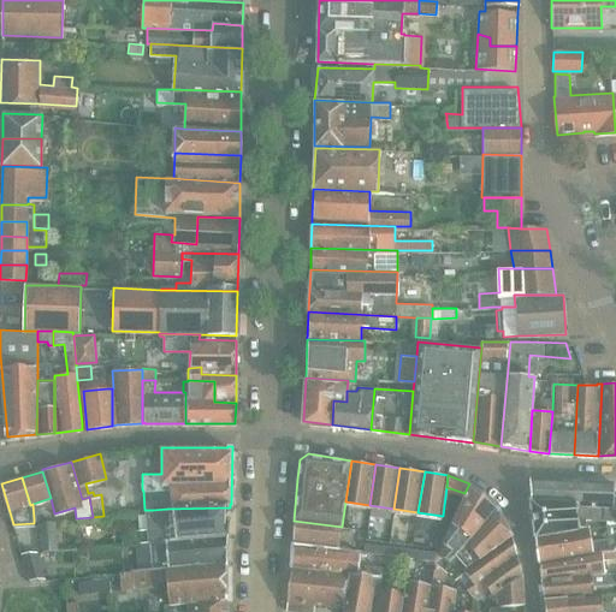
[(531,479),(532,501),(579,507),(580,529),(588,529),(586,518),(614,521),(615,495),(615,482),(531,479)]
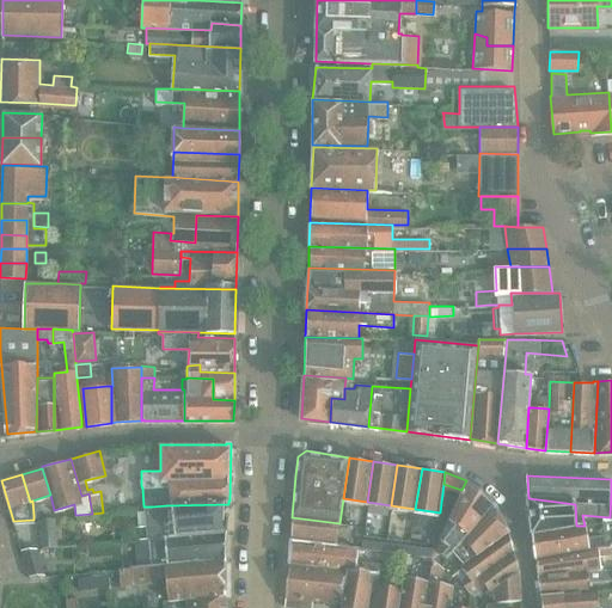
[(440,539),(448,546),(444,550),(447,553),(454,548),(493,503),(466,480),(461,490),(450,517),(440,539)]
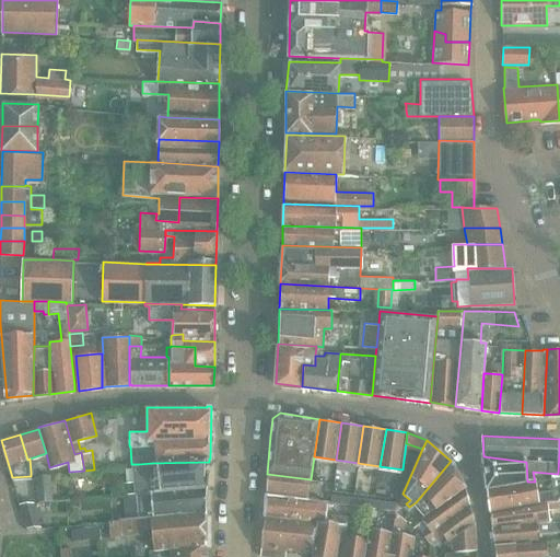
[(526,462),(483,456),(487,487),(527,482),(526,462)]
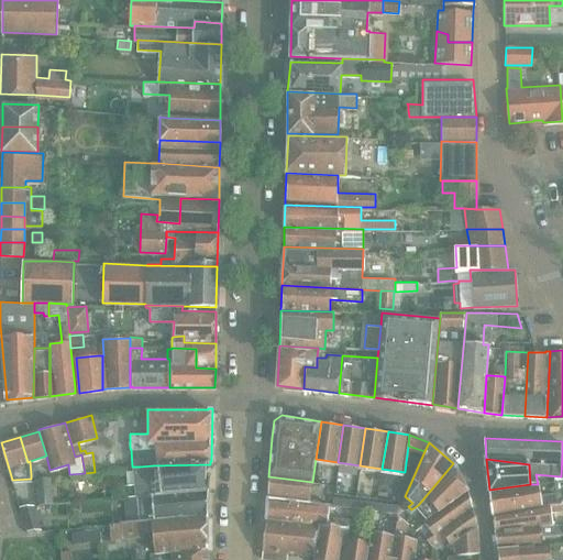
[(418,505),(427,518),(467,491),(467,490),(454,464),(453,463),(418,505)]
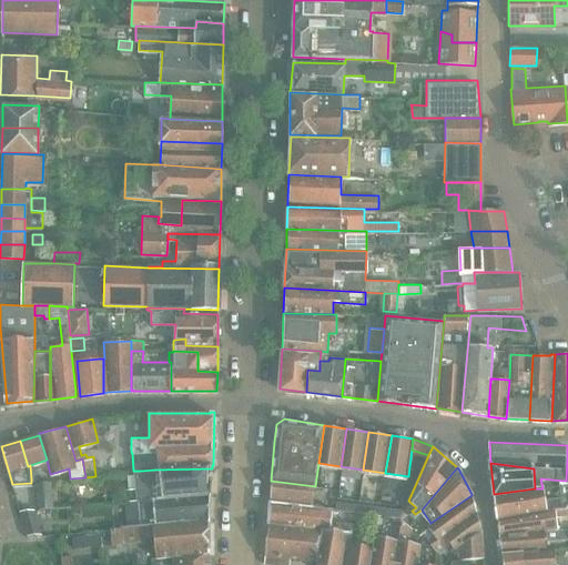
[(132,488),(125,488),(127,501),(152,498),(212,495),(212,493),(212,492),(212,468),(154,470),(141,471),(133,471),(133,488),(132,488)]
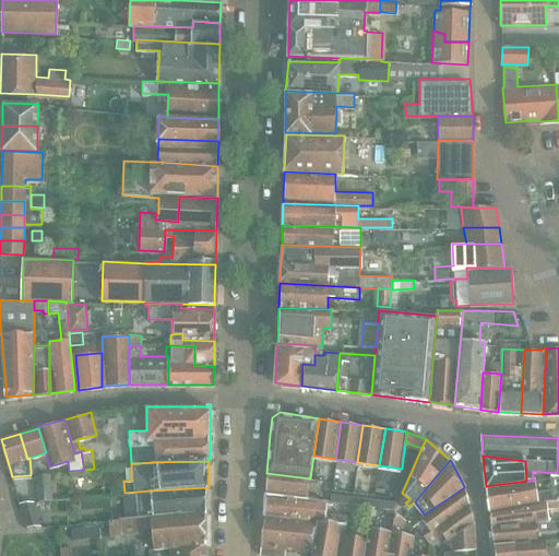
[(555,497),(558,498),(558,472),(557,473),(532,471),(534,481),(536,491),(552,488),(554,497),(555,497)]
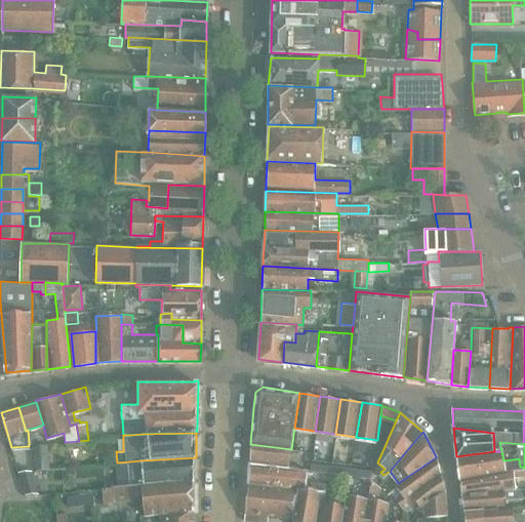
[(36,468),(49,468),(47,444),(35,445),(36,468)]
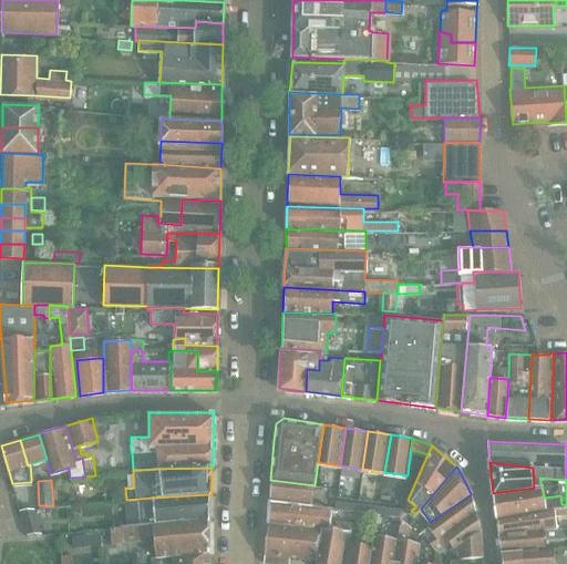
[(311,506),(311,503),(315,485),(270,480),(269,501),(268,501),(311,506)]
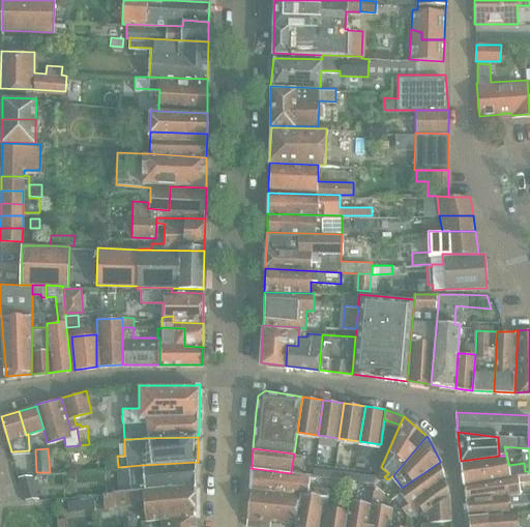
[(463,485),(526,471),(525,471),(524,463),(508,465),(506,456),(499,456),(461,461),(463,485)]
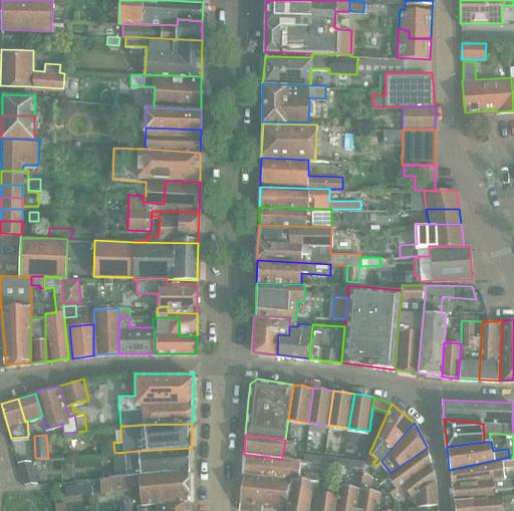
[(138,451),(114,453),(116,475),(191,470),(191,468),(192,448),(138,451)]
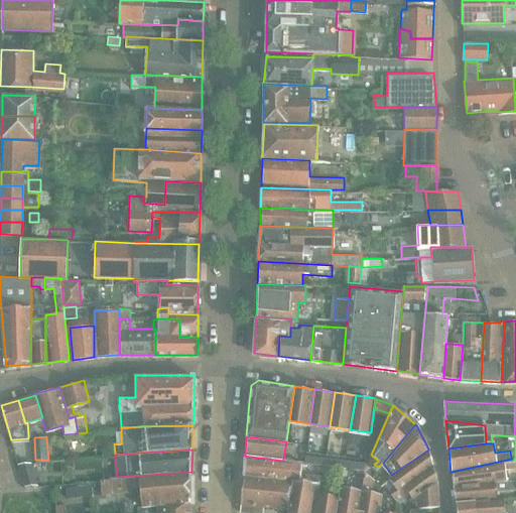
[(428,450),(391,475),(388,477),(396,488),(433,465),(428,450)]
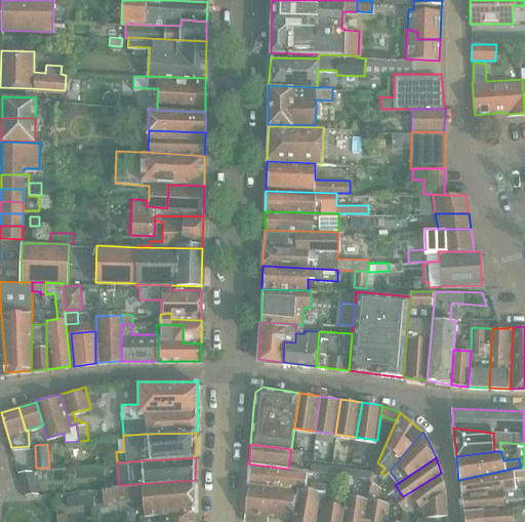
[(309,471),(369,477),(372,470),(310,463),(309,471)]
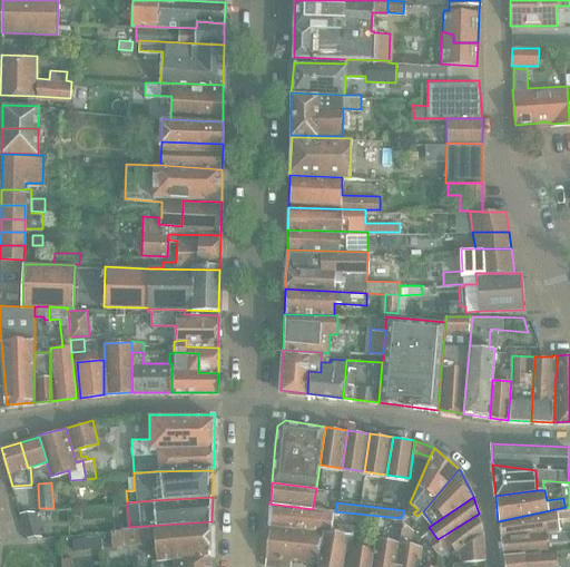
[(334,508),(313,506),(313,509),(269,504),(267,525),(322,530),(332,531),(333,524),(334,508)]
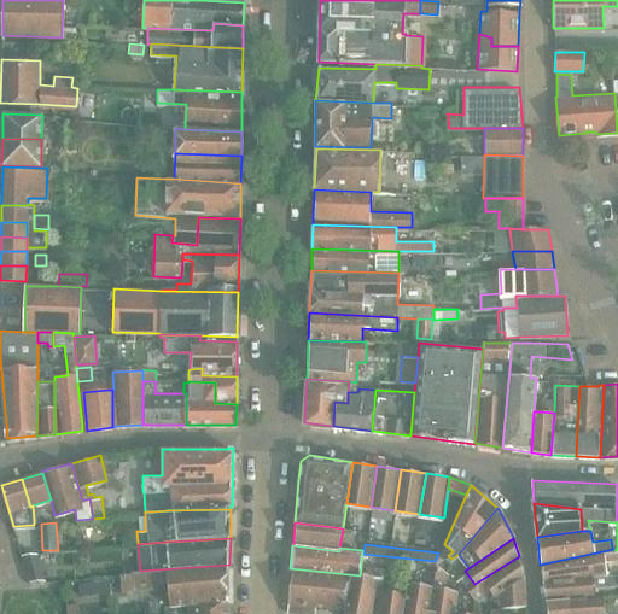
[(540,567),(542,578),(598,572),(601,574),(606,576),(605,561),(617,560),(617,550),(613,549),(540,565),(540,567)]
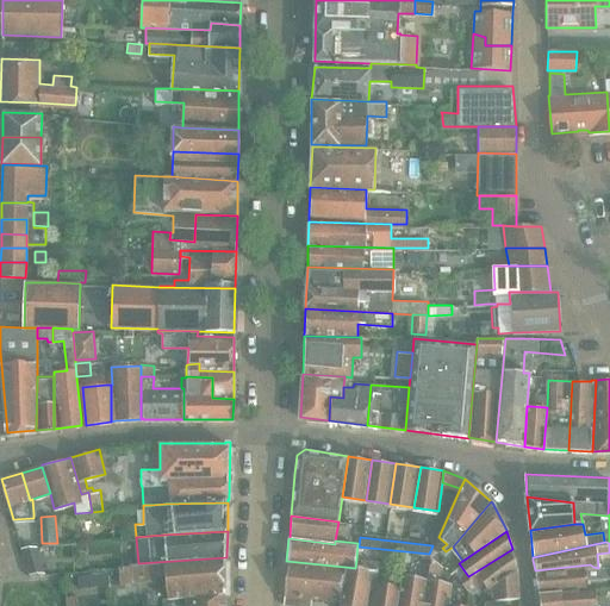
[(35,547),(23,548),(31,573),(43,573),(35,547)]
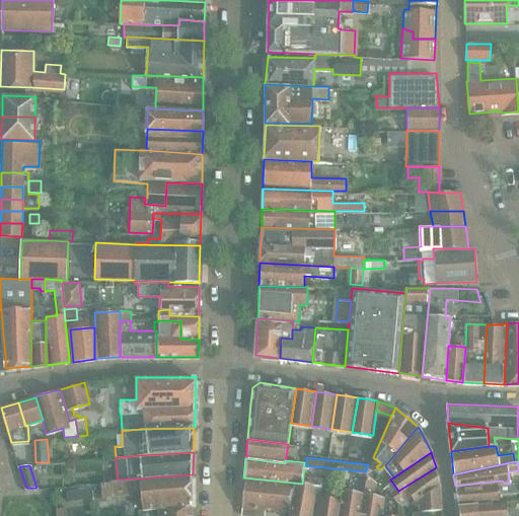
[(403,507),(401,504),(412,496),(417,501),(420,497),(440,485),(440,484),(436,467),(398,491),(393,496),(399,503),(397,505),(397,510),(404,511),(403,507)]
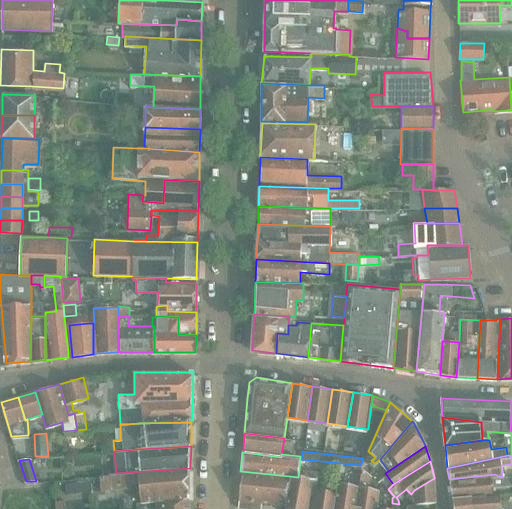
[(511,475),(511,464),(501,465),(502,477),(511,475)]
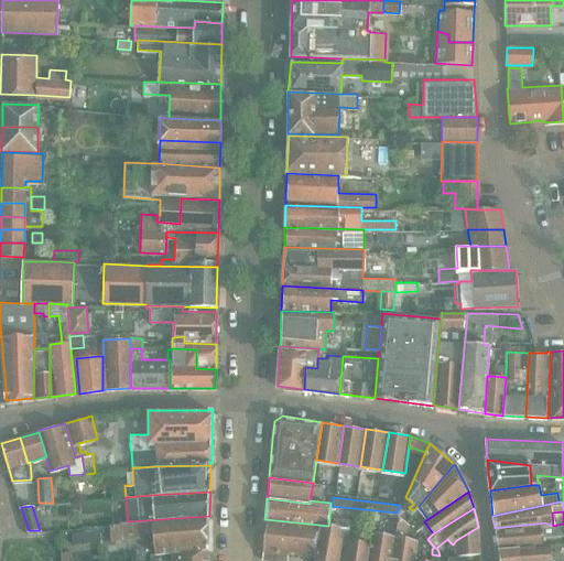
[(208,547),(209,516),(128,521),(121,522),(109,524),(111,539),(144,536),(143,532),(152,532),(154,553),(173,552),(208,550),(208,548),(208,547)]
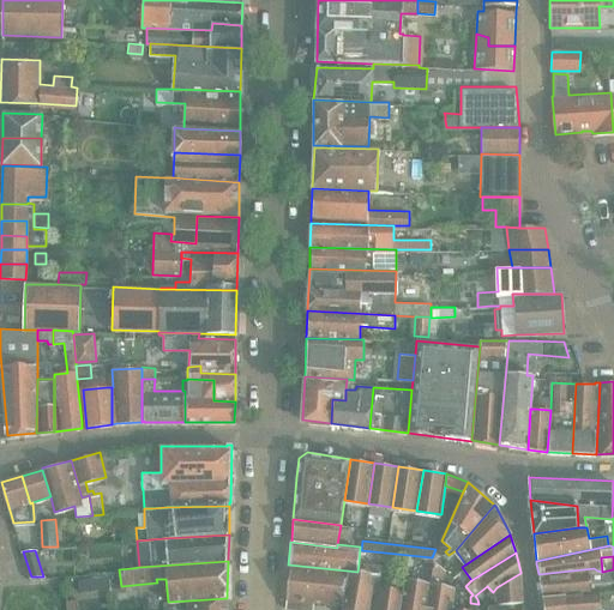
[(341,609),(367,609),(372,585),(369,585),(369,581),(378,583),(383,562),(363,561),(363,563),(359,563),(357,572),(347,571),(343,604),(341,609)]
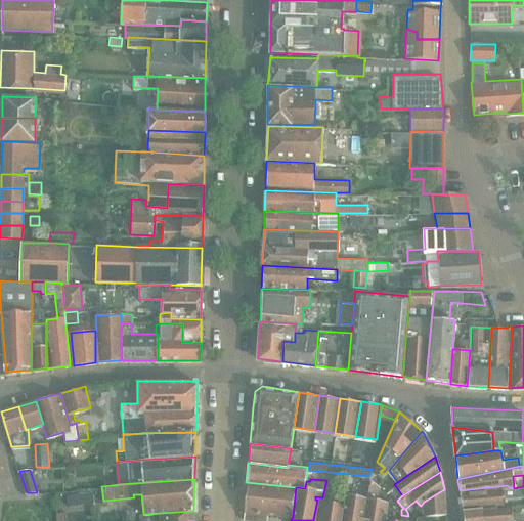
[(361,520),(385,520),(386,518),(387,512),(386,512),(388,502),(376,498),(381,486),(372,479),(369,484),(365,497),(361,520)]
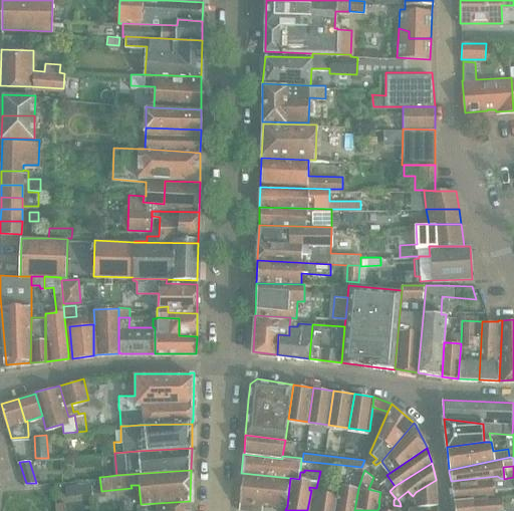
[(261,510),(262,505),(287,506),(290,478),(241,473),(241,474),(242,474),(240,501),(240,502),(239,509),(254,510),(261,510)]
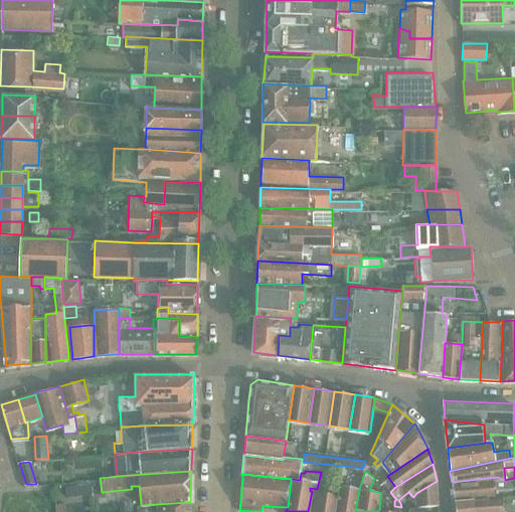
[(514,478),(505,480),(501,479),(498,477),(452,482),(452,484),(455,500),(496,497),(495,489),(514,487),(514,478)]
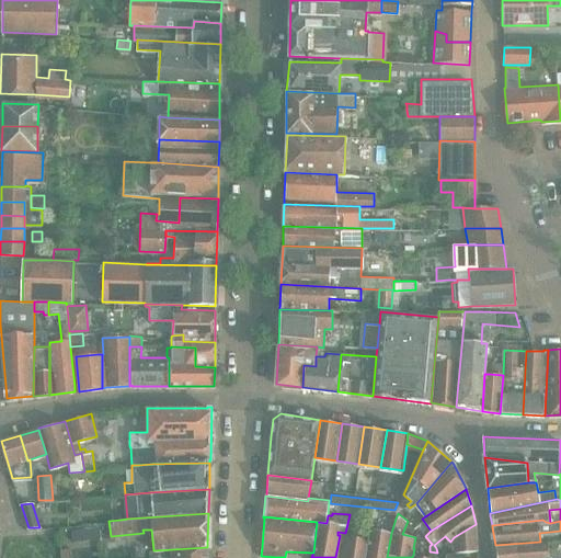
[(456,551),(478,550),(476,524),(454,537),(456,551)]
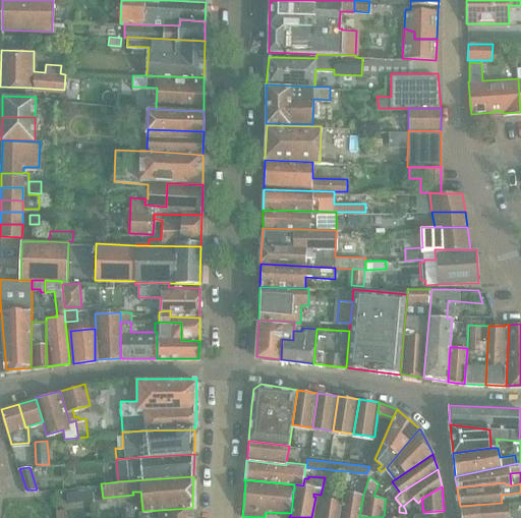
[(77,490),(64,491),(65,501),(78,500),(77,490)]
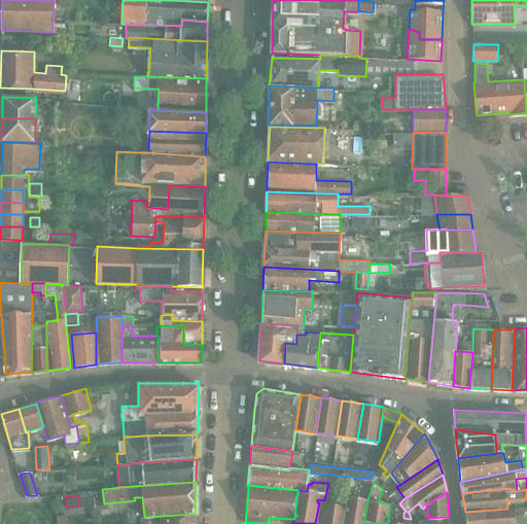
[(346,504),(343,523),(363,523),(367,500),(367,499),(348,496),(346,504)]
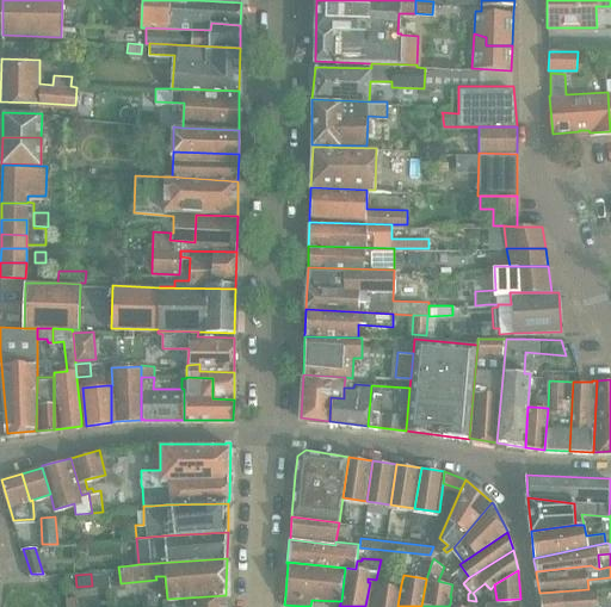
[(371,606),(397,606),(401,584),(376,580),(371,606)]
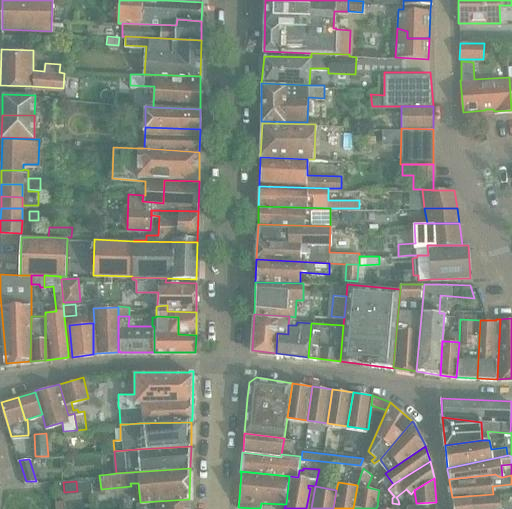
[(499,508),(500,504),(499,494),(493,494),(452,497),(452,498),(453,508),(499,508)]
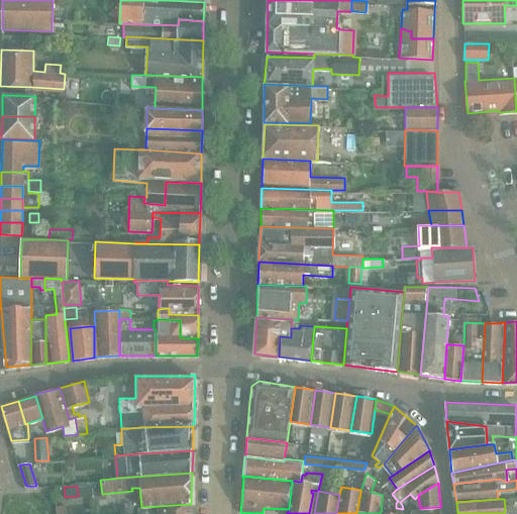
[(190,513),(191,504),(159,506),(158,513),(190,513)]
